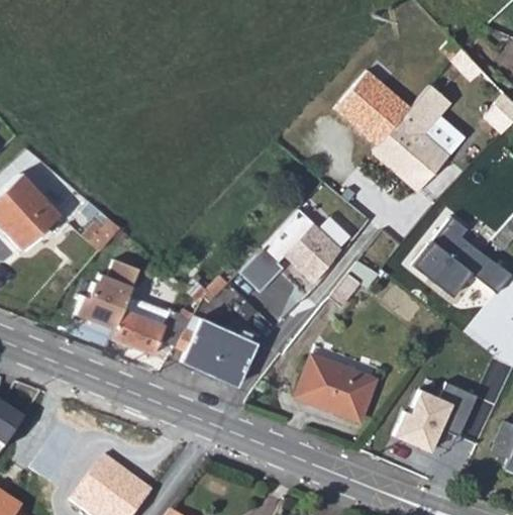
[(459,64),(473,50),(468,45),(455,32),(444,46),(459,64)]
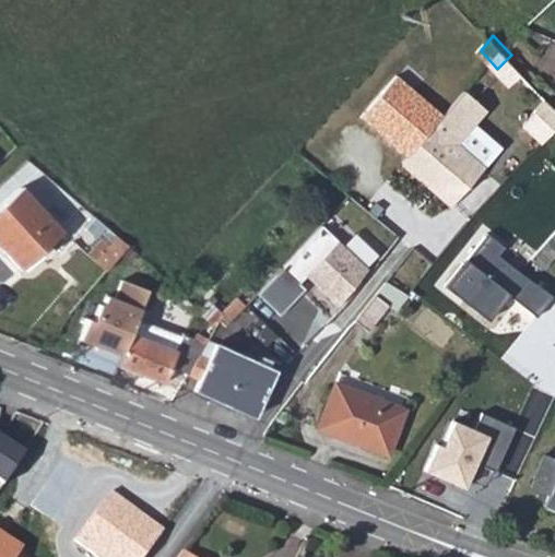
[(361,118),(404,157),(441,115),(397,74),(361,118)]
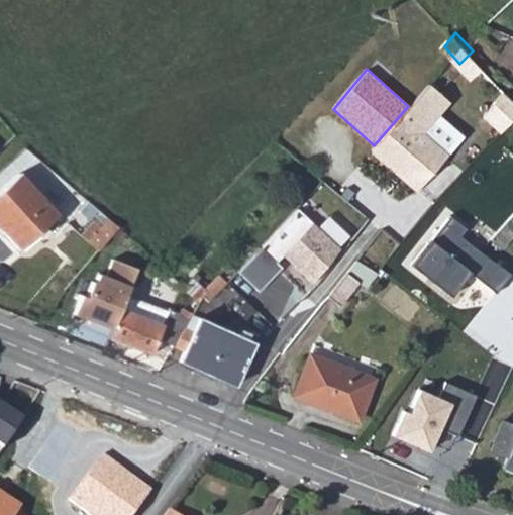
[(374,145),(369,151),(414,194),(447,156),(425,132),(448,102),(428,84),(408,106),(374,145)]
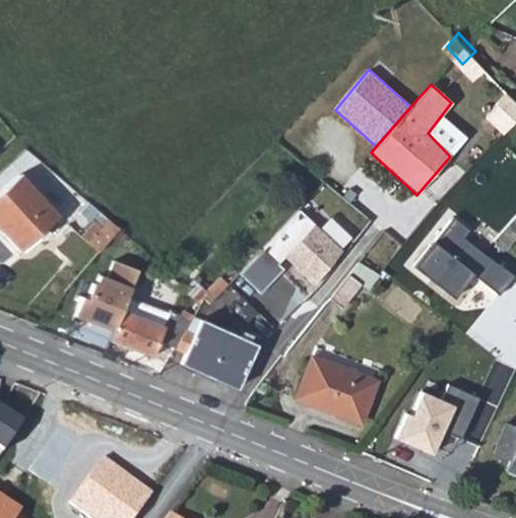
[(0,189),(26,165),(63,204),(78,190),(34,142),(0,173),(0,189)]
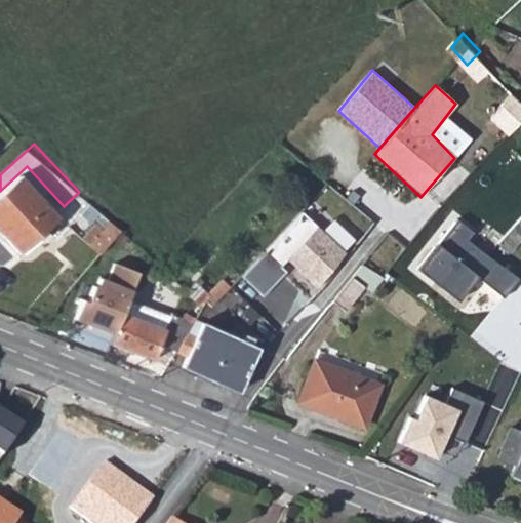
[(24,177),(0,198),(0,228),(22,251),(61,217),(24,177)]
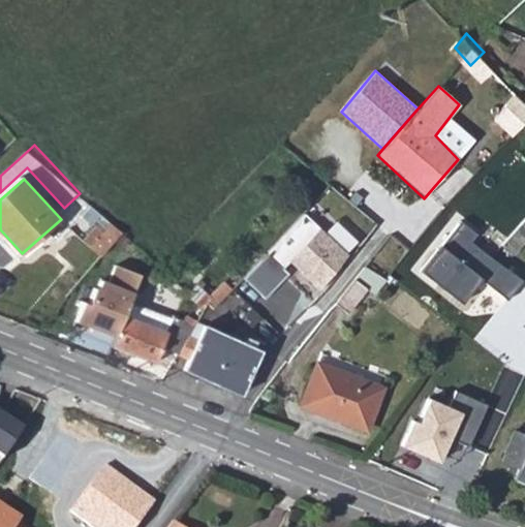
[(78,223),(85,231),(101,215),(92,208),(78,223)]
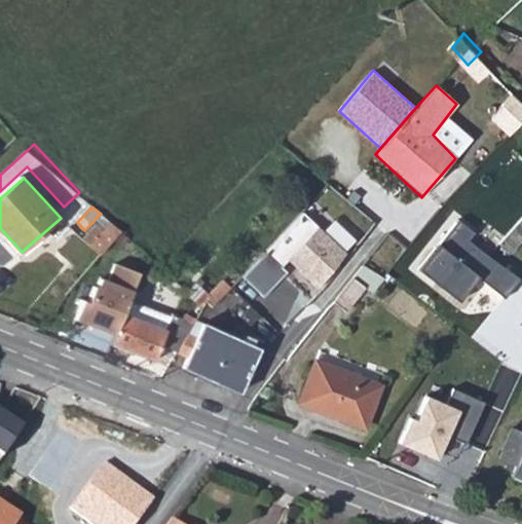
[(463,217),(420,271),(459,302),(480,276),(506,297),(518,279),(473,245),(482,232),(463,217)]
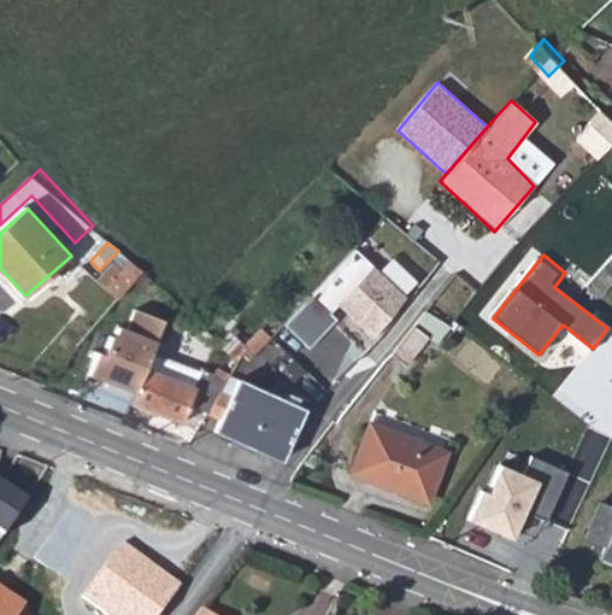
[(601,294),(611,281),(611,255),(588,282),(601,294)]
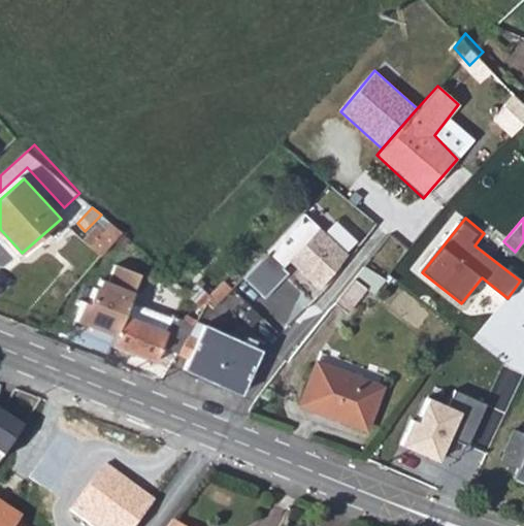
[(82,240),(99,256),(121,230),(111,223),(103,233),(94,226),(82,240)]
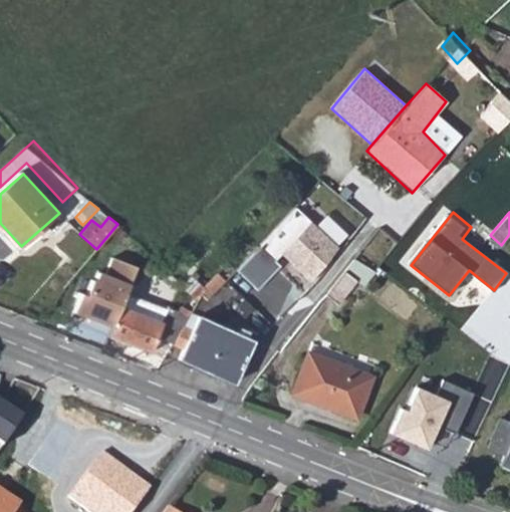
[(312,222),(282,255),(310,283),(340,247),(312,222)]
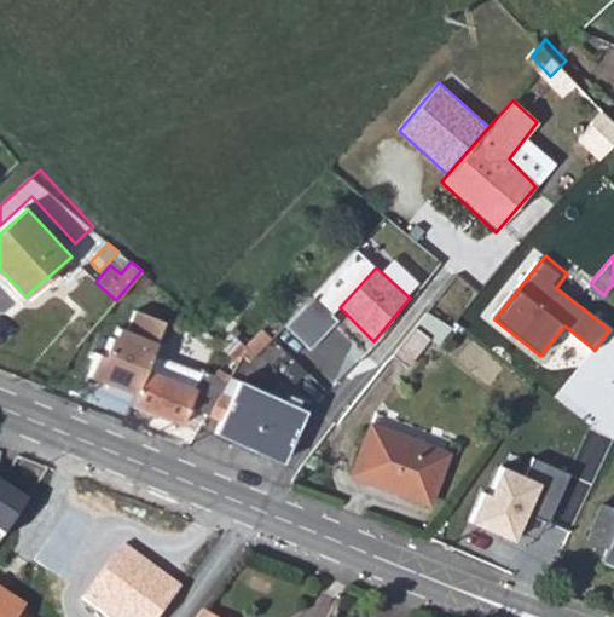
[(316,294),(285,326),(310,351),(339,318),(316,294)]
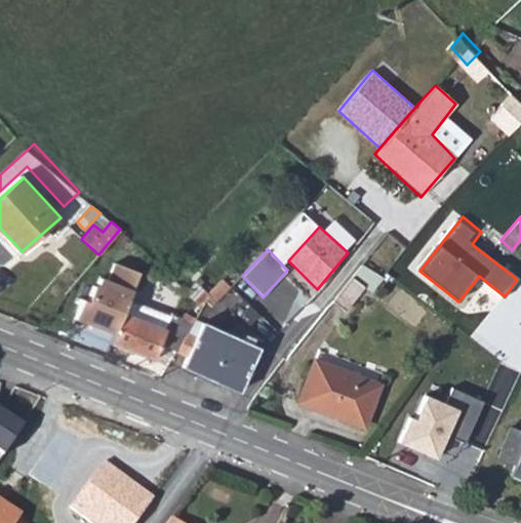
[(379,285),(391,272),(371,255),(341,293),(351,303),(370,279),(379,285)]
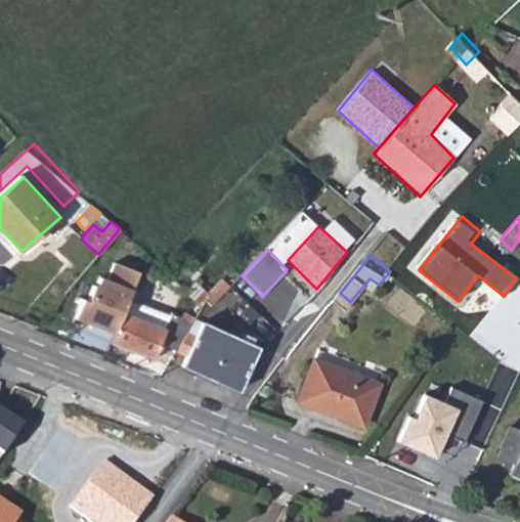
[(119,336),(133,300),(142,271),(118,263),(110,280),(101,276),(82,319),(119,336)]
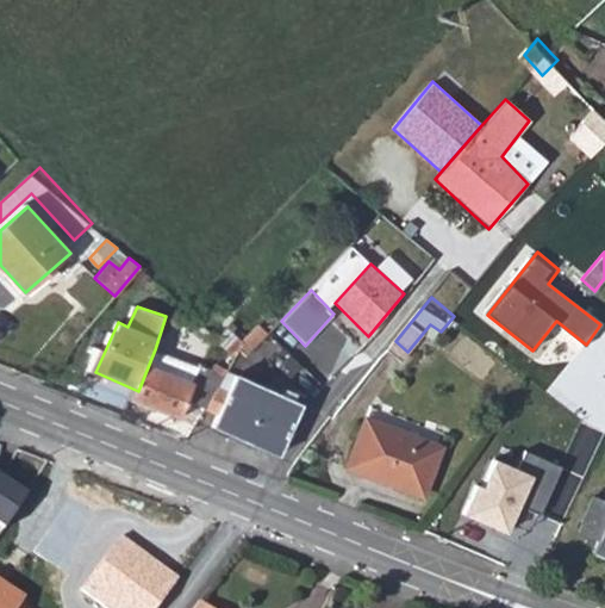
[(220,339),(238,353),(241,349),(244,343),(247,341),(234,332),(238,326),(234,323),(224,334),(220,339)]
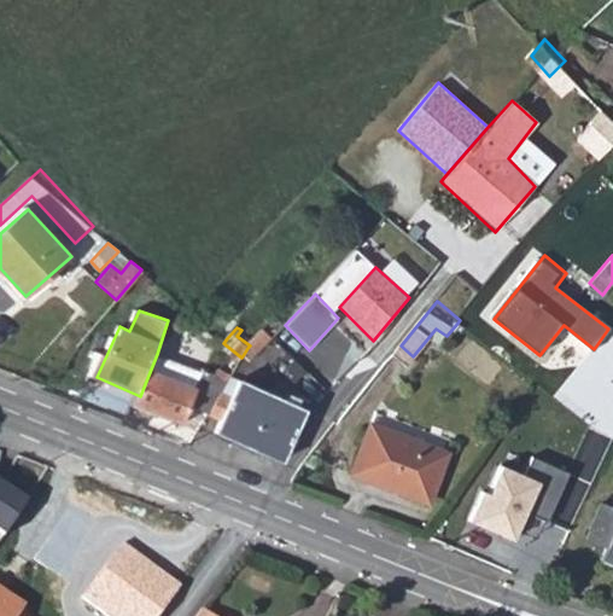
[(185,428),(204,371),(157,354),(140,396),(134,411),(185,428)]
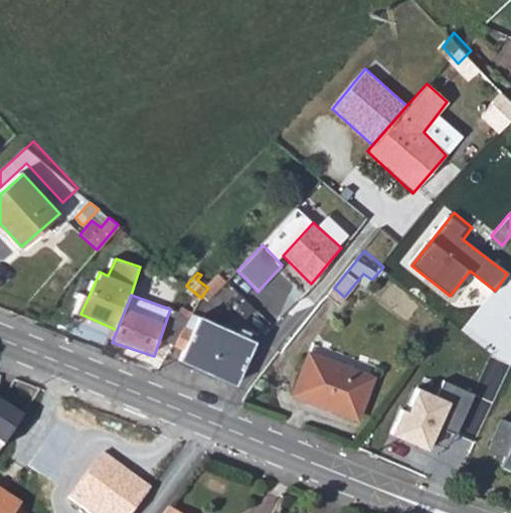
[(184,327),(175,343),(185,348),(180,359),(235,382),(253,339),(246,336),(237,332),(199,316),(192,331),(184,327)]
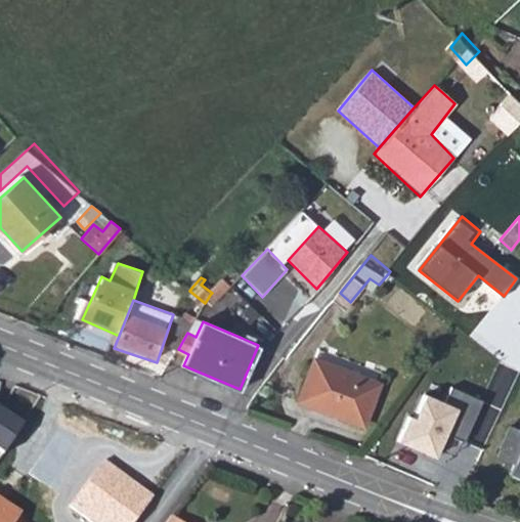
[(244,332),(242,338),(251,342),(254,336),(244,332)]
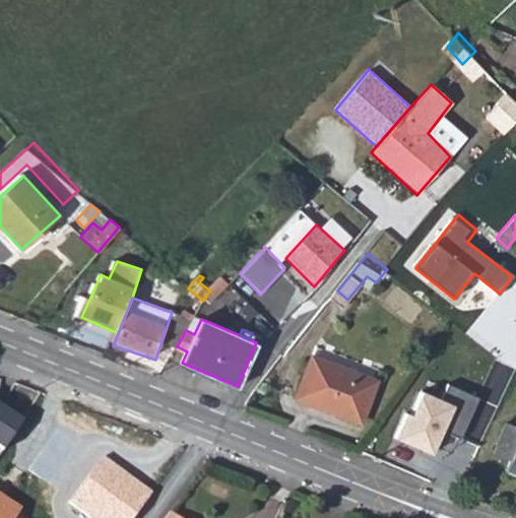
[(313,357),(297,395),(360,421),(376,380),(313,357)]
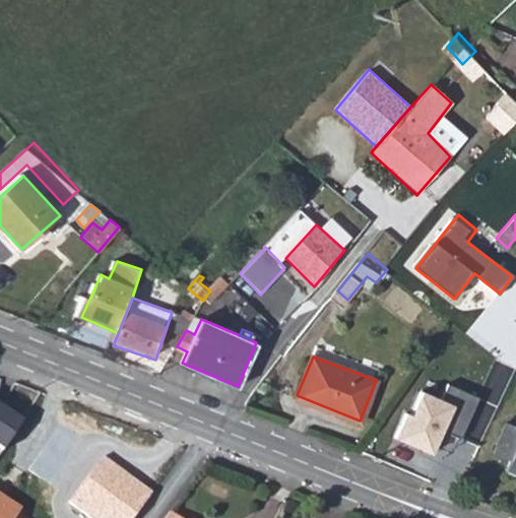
[(438,402),(415,394),(406,416),(398,413),(387,439),(429,456),(438,433),(457,441),(477,392),(447,380),(438,402)]
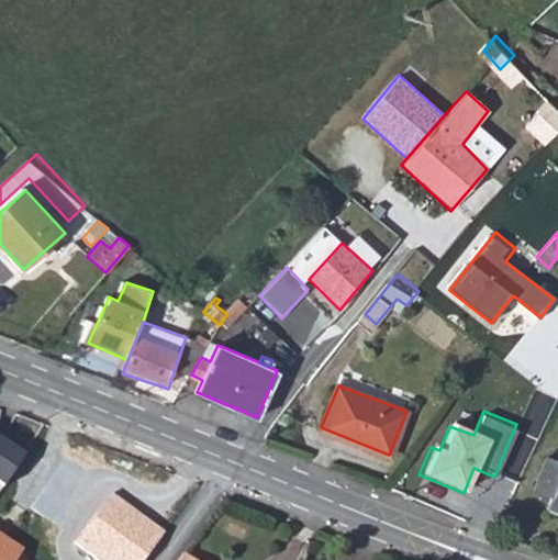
[(0,435),(0,484),(24,455),(0,435)]
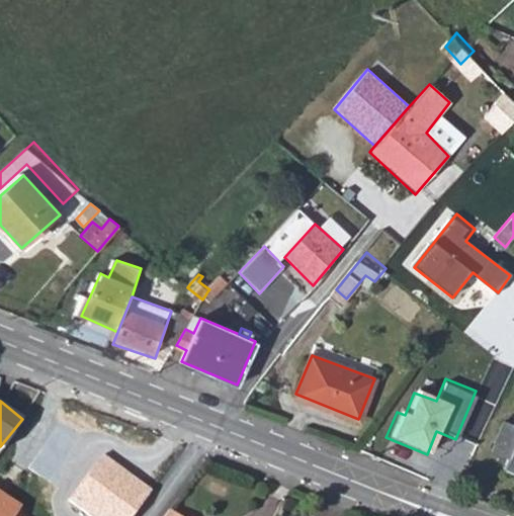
[(505,468),(513,471),(513,422),(506,419),(492,455),(508,461),(505,468)]
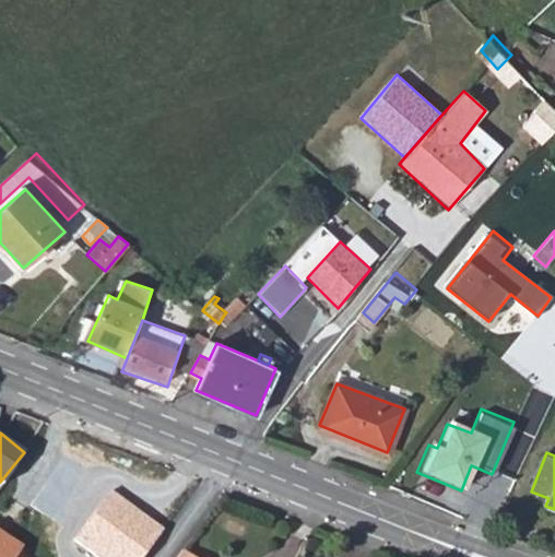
[(117,487),(77,538),(101,556),(144,556),(168,526),(117,487)]
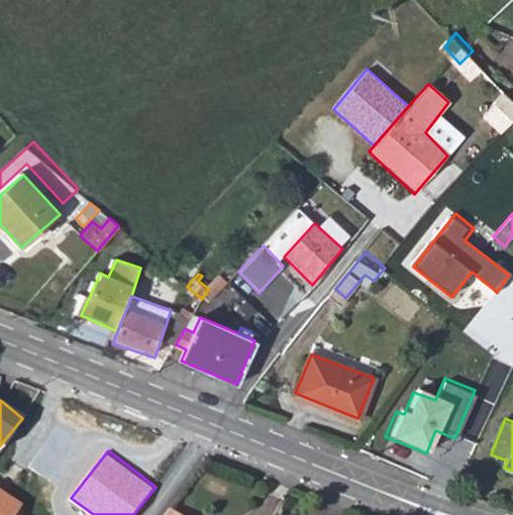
[(0,487),(0,514),(26,514),(29,511),(31,508),(0,487)]
